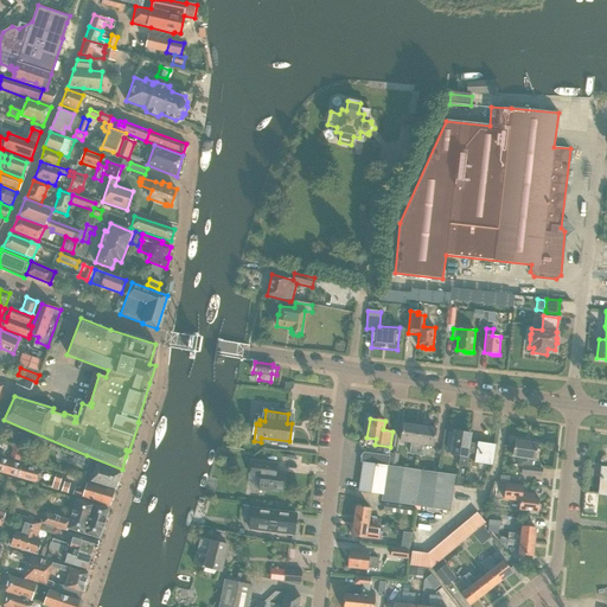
[(411,443),(409,453),(415,454),(420,426),(403,423),(401,441),(411,443)]
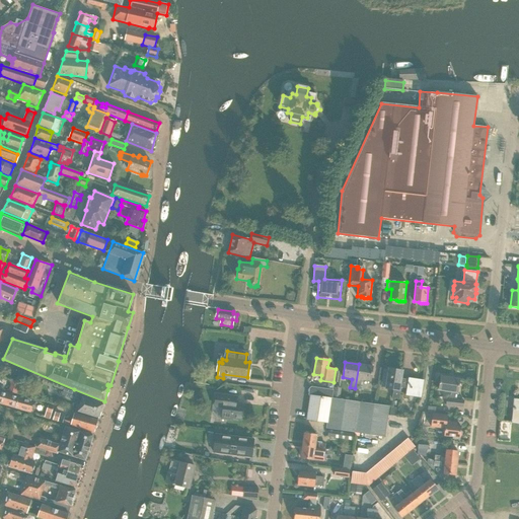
[(370,381),(373,366),(359,364),(355,388),(360,389),(361,380),(370,381)]
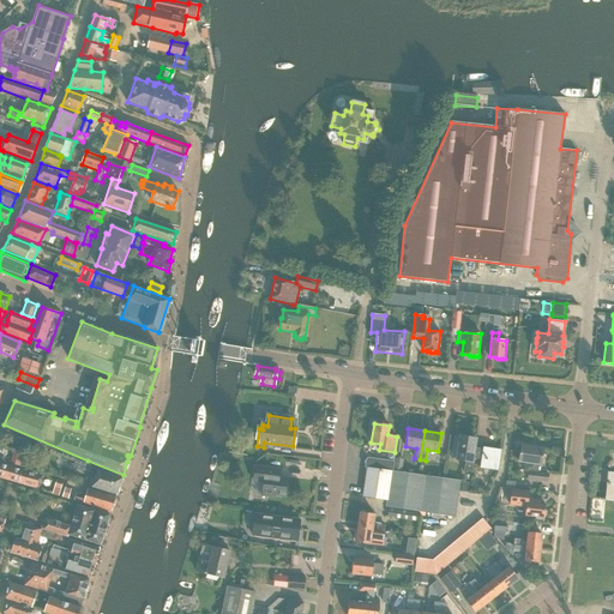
[(473,473),(475,458),(476,449),(475,449),(476,439),(459,437),(459,438),(455,437),(451,458),(456,459),(465,461),(464,471),(473,473)]
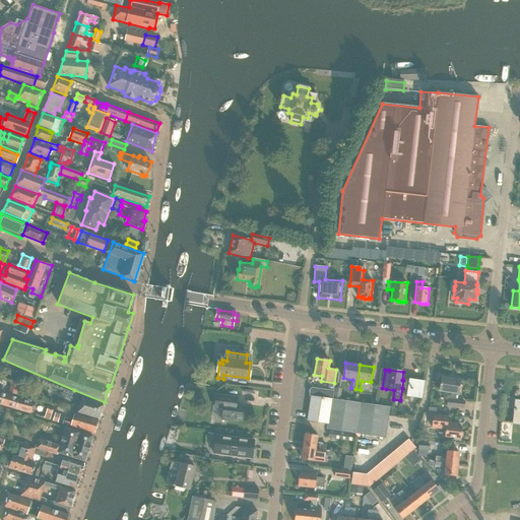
[(442,378),(440,391),(453,392),(451,396),(448,396),(447,406),(464,408),(464,401),(457,400),(458,393),(461,380),(442,378)]
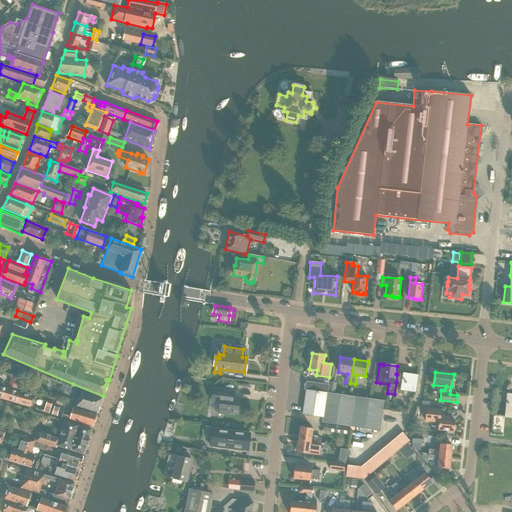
[(403,373),(403,375),(397,374),(396,382),(402,383),(401,390),(415,392),(418,375),(403,373)]
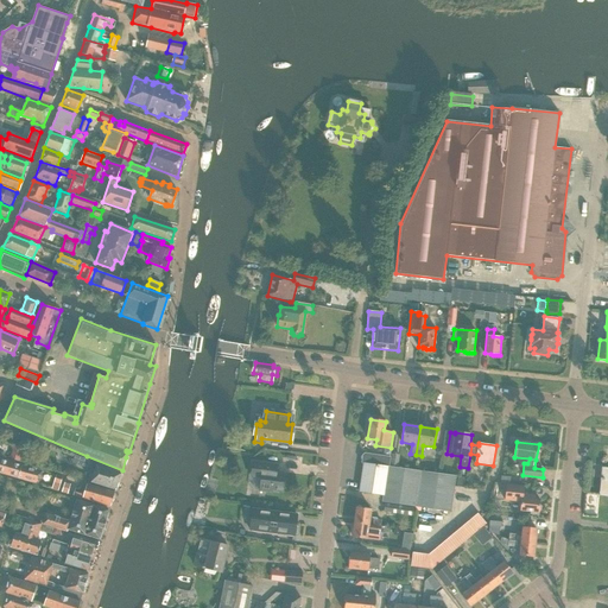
[(26,450),(18,448),(14,461),(23,463),(26,450)]
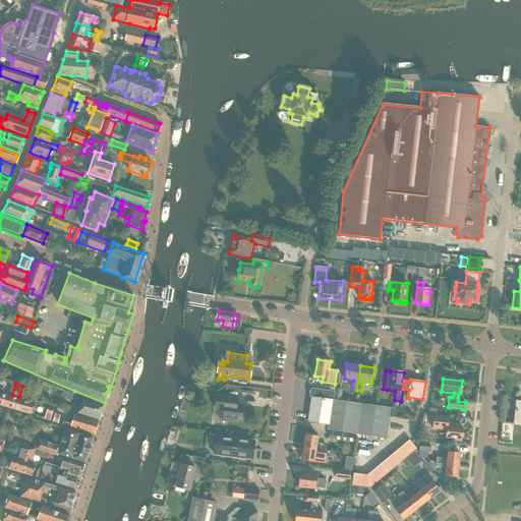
[(81,402),(77,413),(99,420),(104,405),(78,398),(79,396),(63,389),(61,393),(63,393),(62,396),(75,401),(75,399),(81,402)]
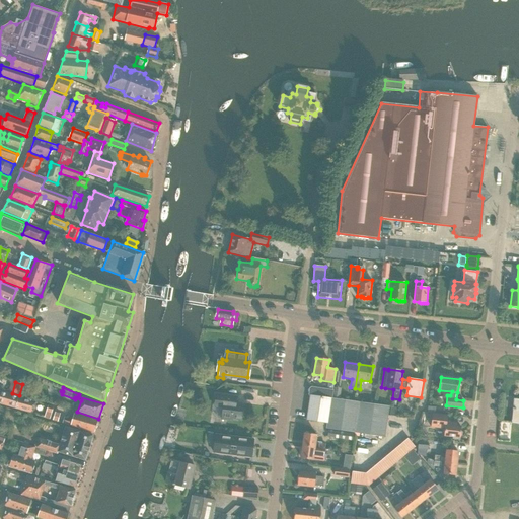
[(384,437),(389,406),(331,398),(332,390),(311,387),(309,388),(309,394),(310,396),(306,420),(327,423),(326,429),(384,437)]
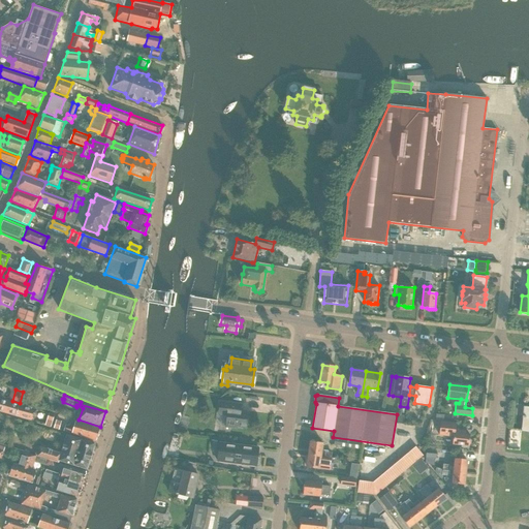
[(17,411),(19,404),(13,403),(0,398),(0,411),(7,413),(16,416),(17,411)]
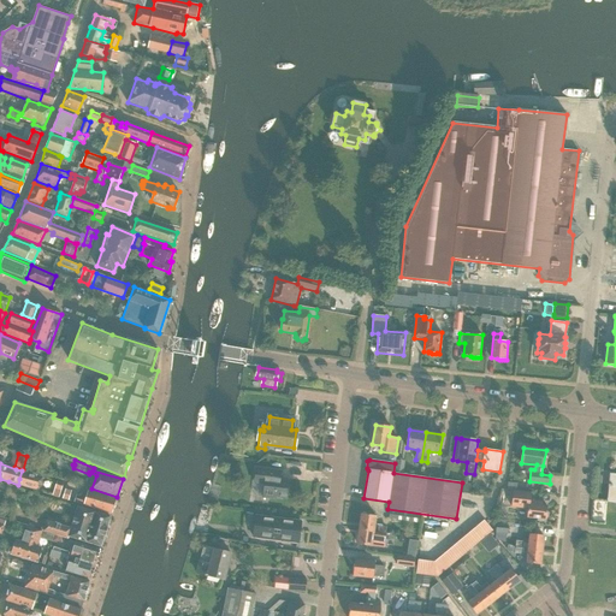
[(276,497),(288,498),(289,481),(280,480),(282,472),(256,468),(254,483),(265,484),(262,498),(276,499),(276,497)]
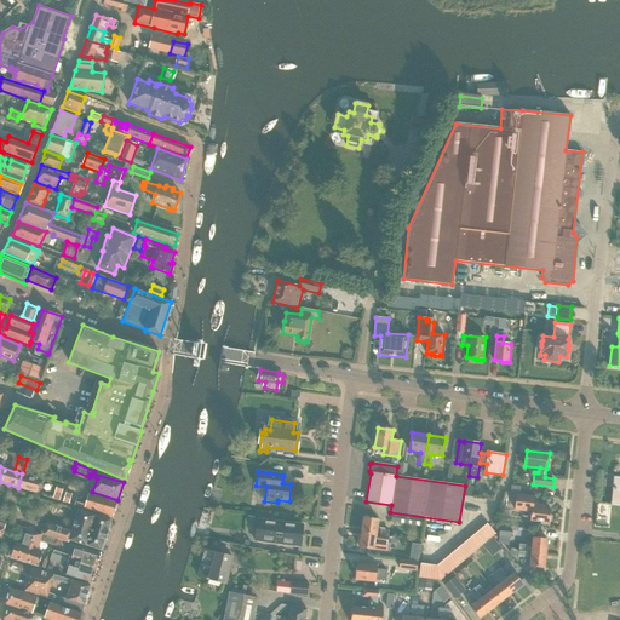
[(22,474),(19,482),(18,488),(39,494),(42,480),(22,474)]
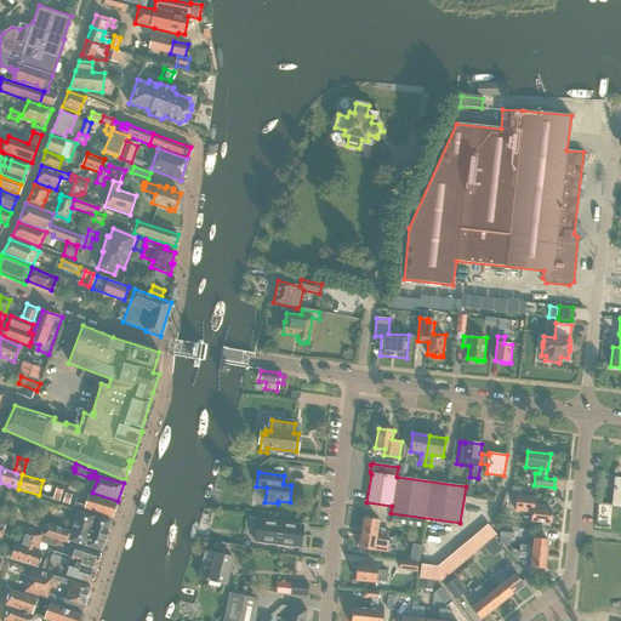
[(64,486),(57,485),(52,499),(60,501),(64,486)]
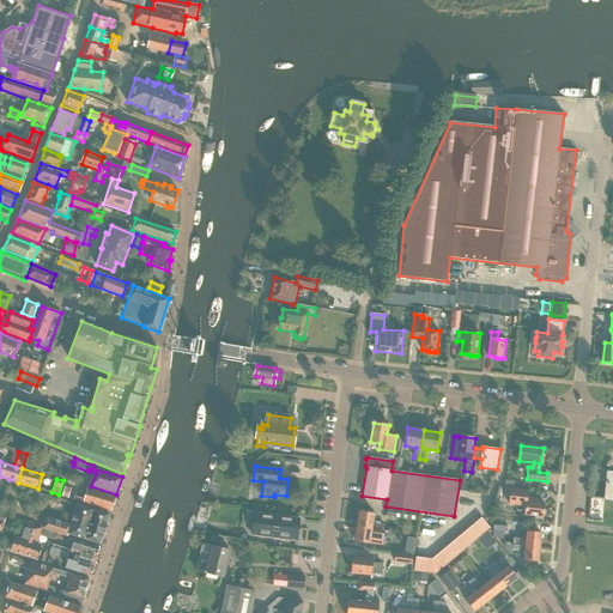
[(115,499),(115,498),(115,497),(87,489),(86,496),(77,493),(74,499),(84,502),(111,510),(113,504),(114,504),(115,499)]
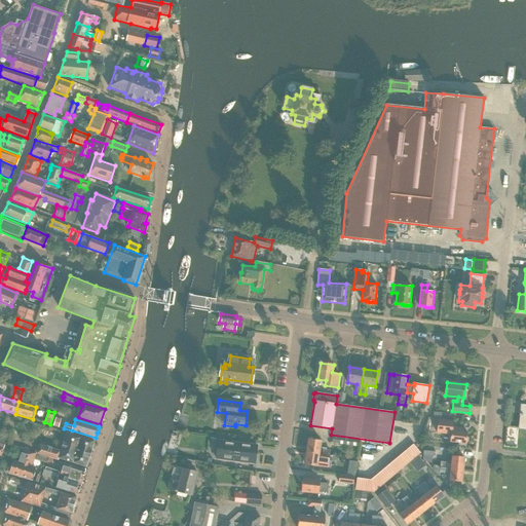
[(467,433),(461,431),(461,428),(452,427),(453,420),(439,419),(438,434),(451,435),(450,442),(465,444),(467,433)]
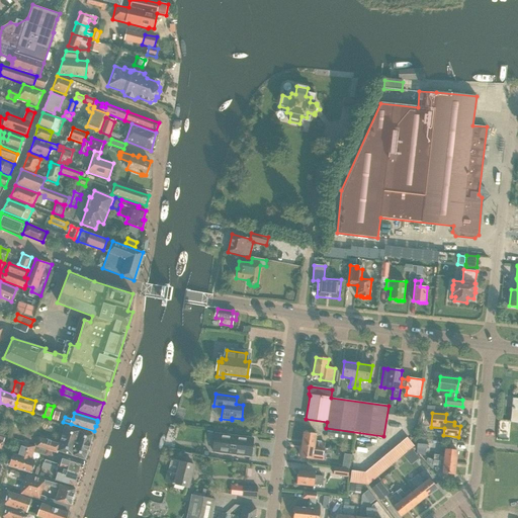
[(84,459),(85,459),(93,435),(66,426),(60,444),(39,438),(36,446),(58,452),(58,451),(78,457),(84,459)]
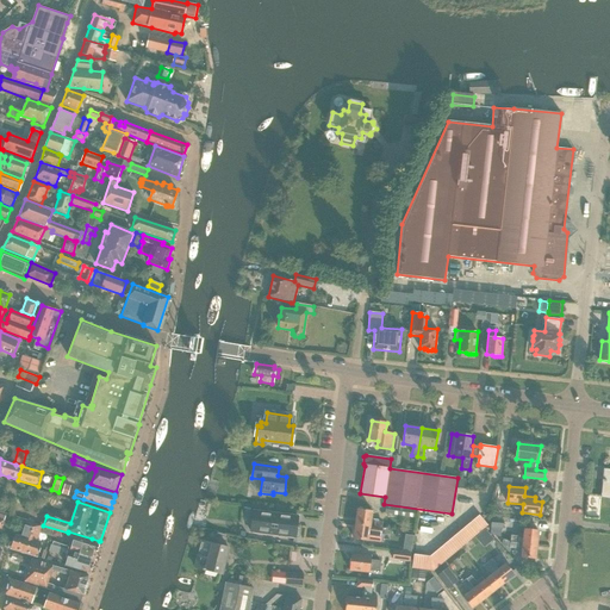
[(385,514),(414,517),(415,510),(386,505),(385,514)]
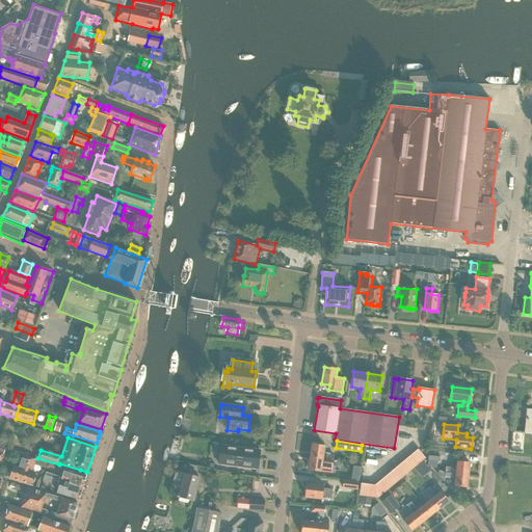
[(260,460),(261,450),(220,445),(220,447),(218,447),(218,454),(219,454),(218,464),(258,470),(259,468),(260,469),(261,461),(260,460)]
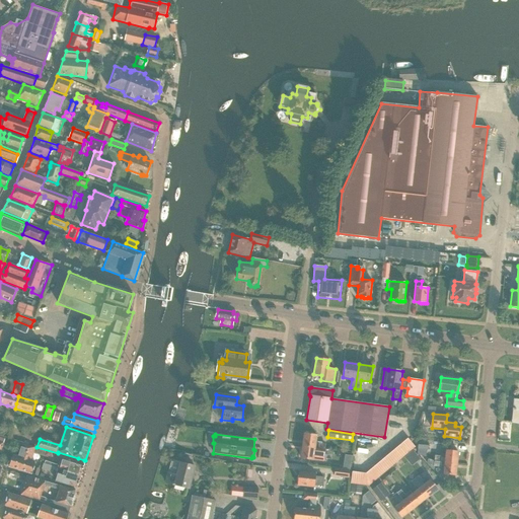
[(317,435),(304,434),(303,446),(324,449),(324,448),(324,444),(321,443),(316,442),(317,435)]
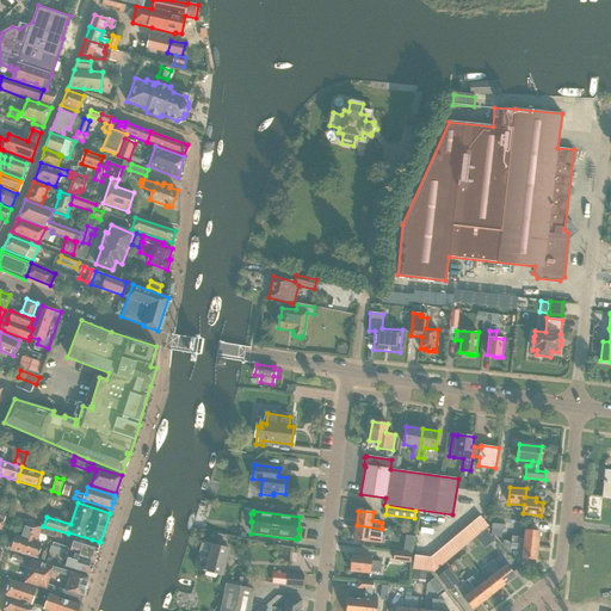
[(489,526),(481,516),(431,557),(415,555),(414,569),(426,571),(434,572),(476,538),(486,530),(489,526)]
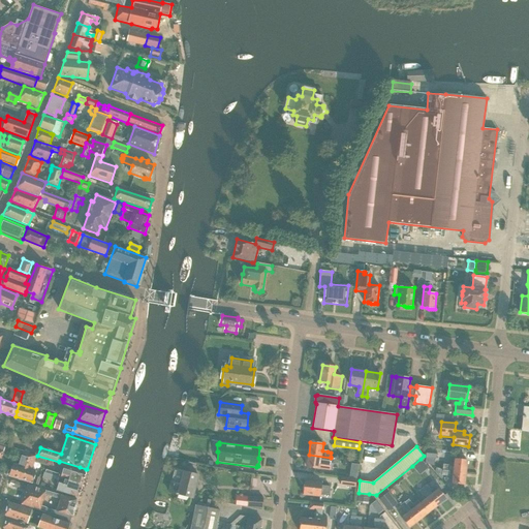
[(12,463),(9,476),(22,479),(29,455),(23,453),(23,452),(11,447),(9,452),(22,456),(19,465),(12,463)]
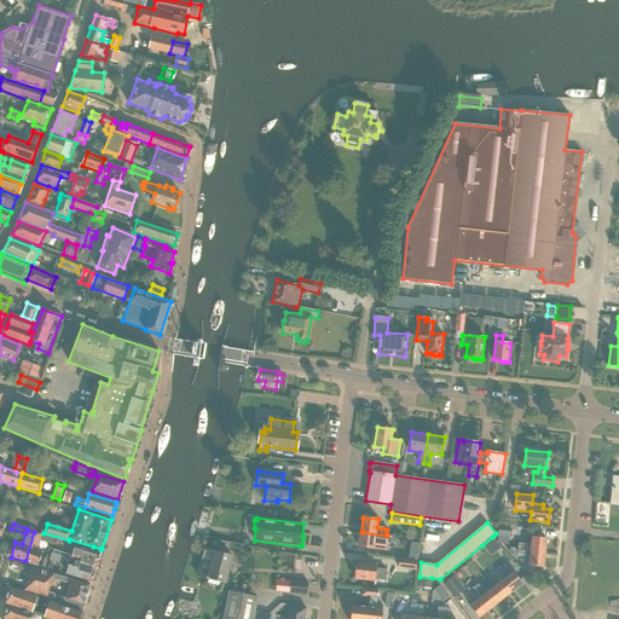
[(42,533),(41,534),(34,532),(25,561),(38,565),(42,550),(38,549),(40,539),(52,543),(55,537),(42,533)]
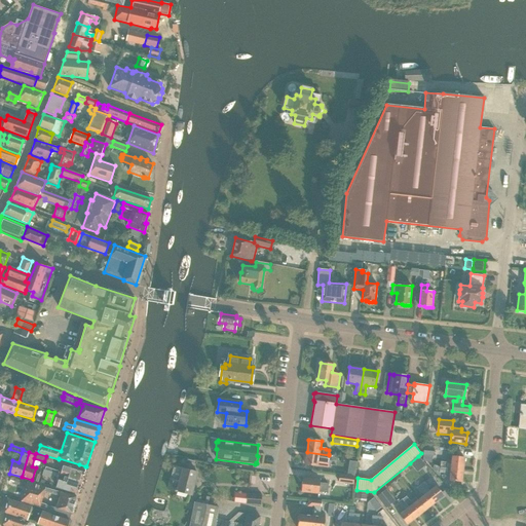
[(329,454),(329,455),(307,452),(305,464),(317,466),(317,465),(328,466),(329,460),(334,461),(335,455),(329,454)]
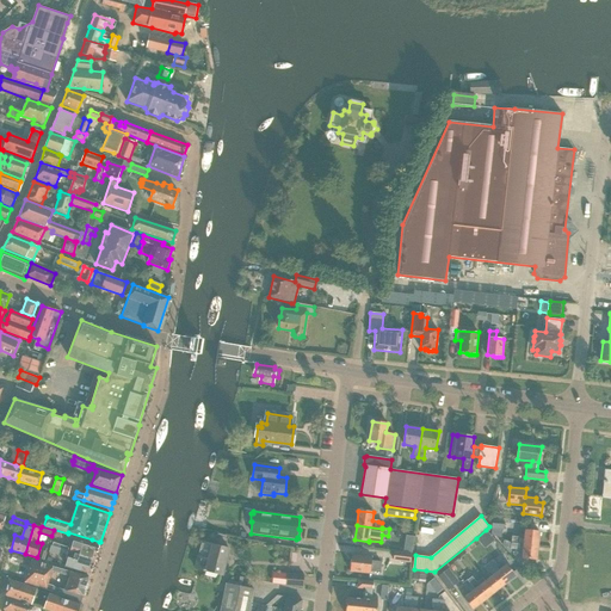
[(486,530),(476,538),(477,539),(485,549),(494,541),(487,531),(486,530)]
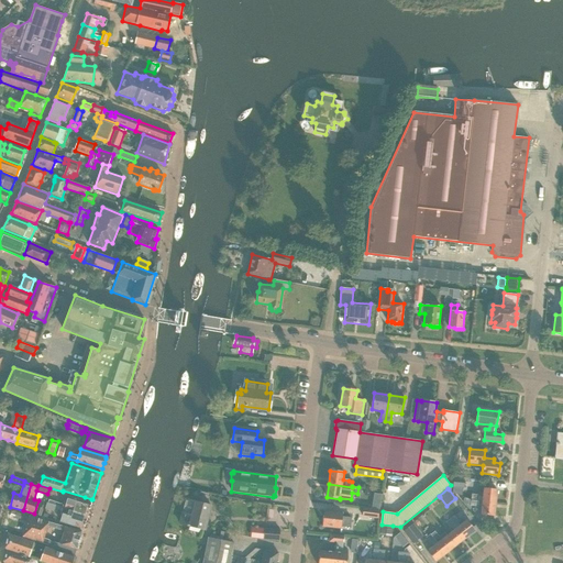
[(472,495),(472,500),(496,503),(497,490),(484,488),(483,497),(479,497),(479,495),(472,495)]
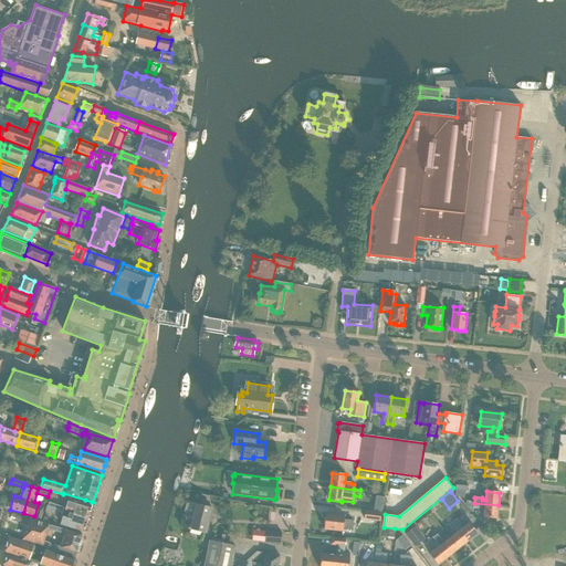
[(376,495),(375,504),(383,505),(384,496),(376,495)]
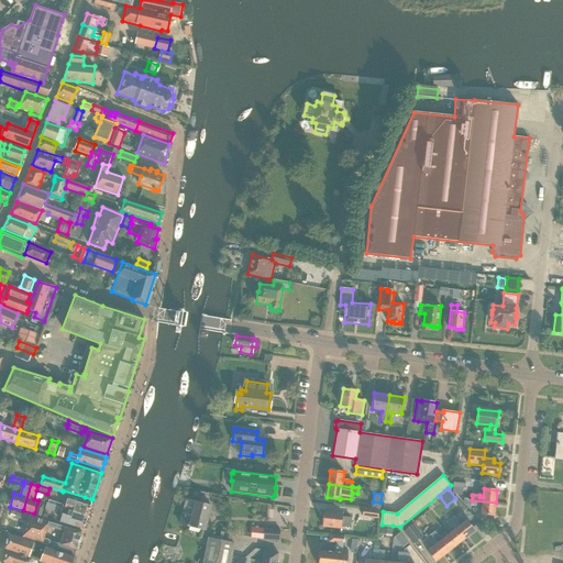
[(66,503),(64,501),(63,508),(87,516),(91,503),(68,495),(66,503)]
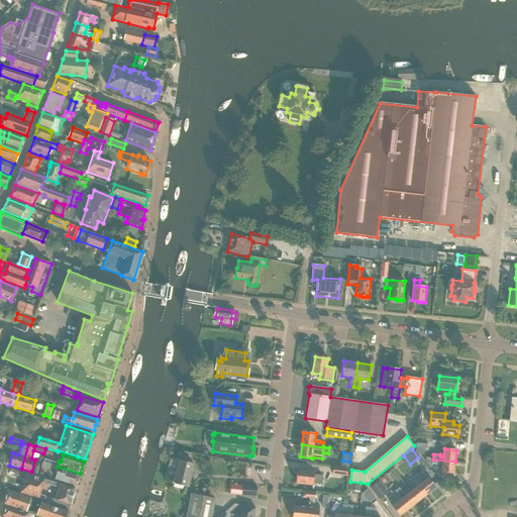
[(454,474),(455,461),(433,459),(432,464),(439,464),(439,463),(442,463),(441,473),(454,474)]
